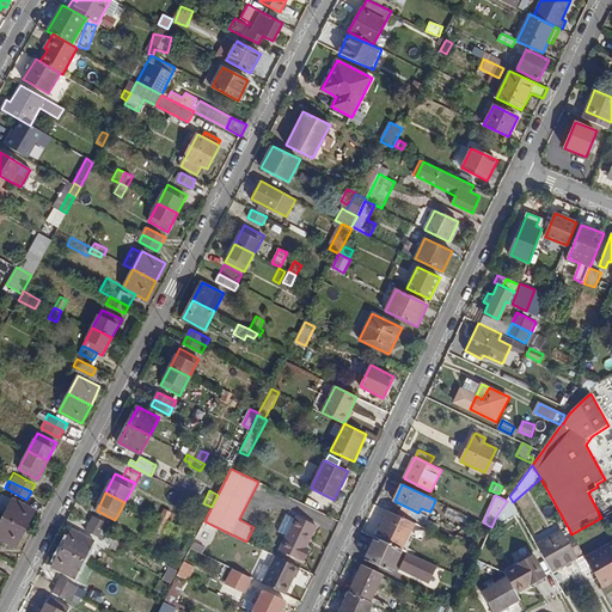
[(13,499),(4,516),(25,528),(35,510),(13,499)]
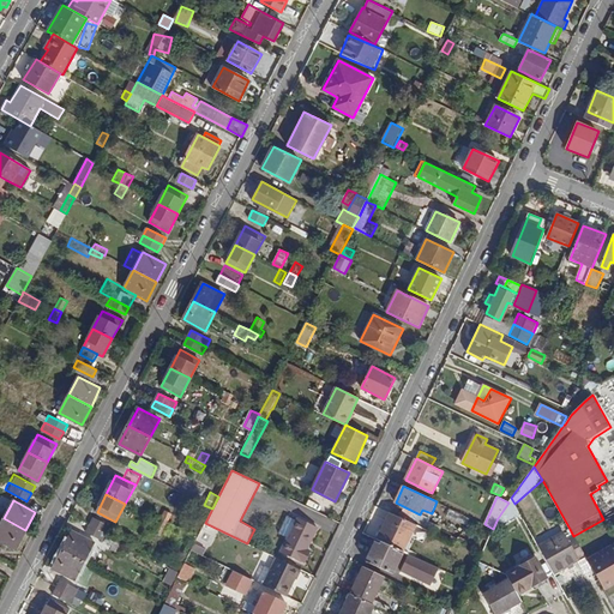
[(450,509),(446,517),(467,525),(470,517),(450,509)]
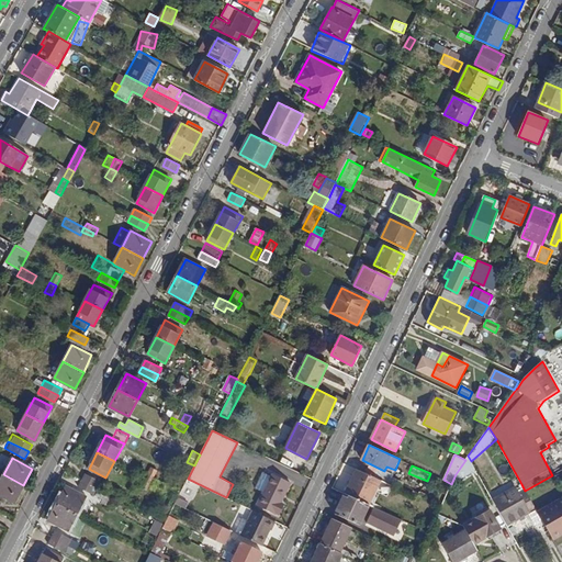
[(146,478),(153,481),(158,471),(150,468),(146,478)]
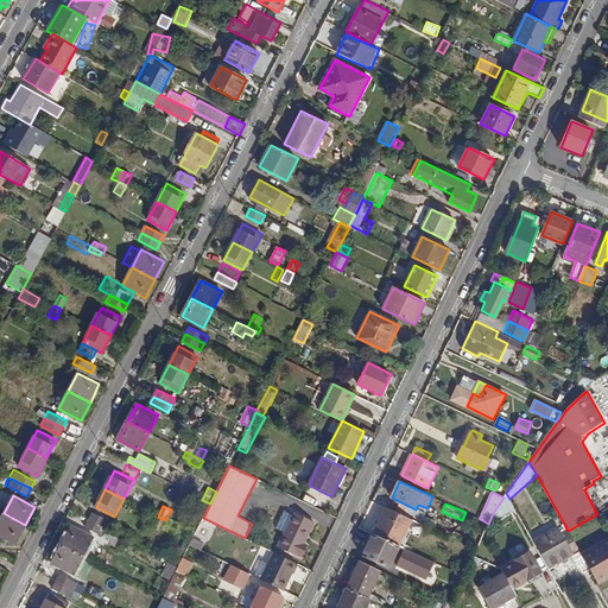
[(386,507),(373,534),(399,546),(412,520),(386,507)]
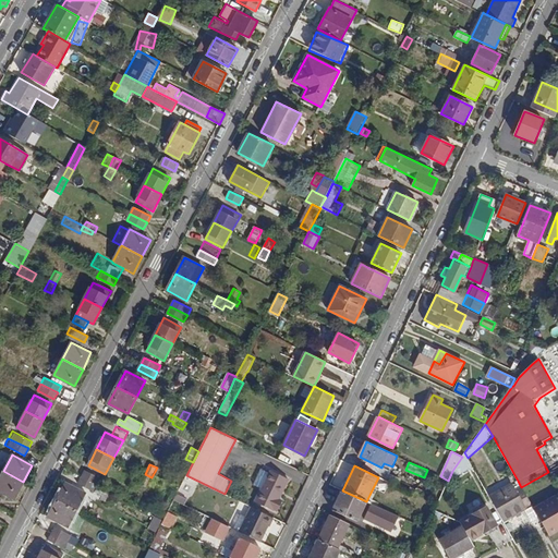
[(289,480),(270,470),(269,472),(266,471),(267,469),(264,468),(262,468),(259,471),(262,472),(257,480),(256,478),(254,483),(255,485),(258,486),(259,485),(263,486),(256,500),(278,511),(282,500),(279,499),(289,480)]
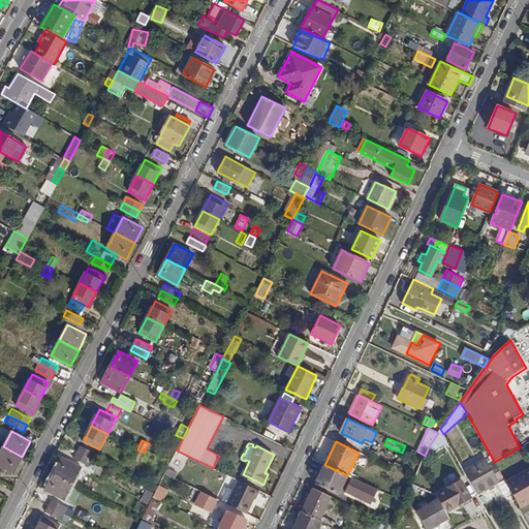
[(22,457),(3,446),(0,453),(0,464),(13,472),(22,457)]
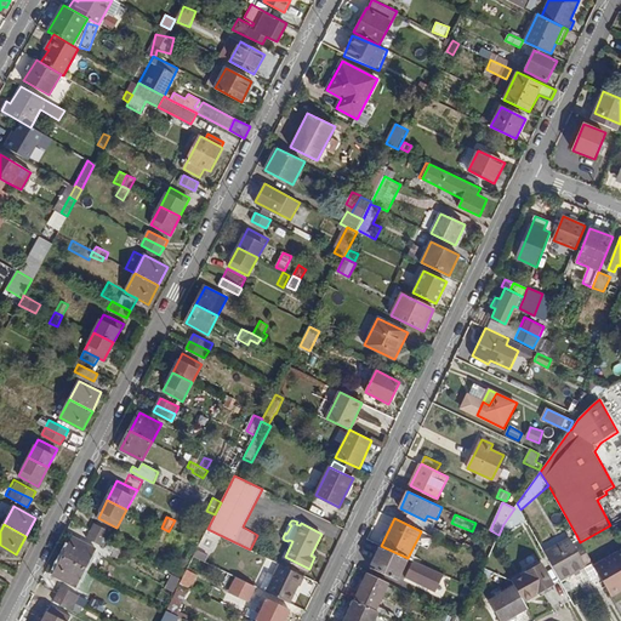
[(95,524),(91,530),(110,540),(113,534),(95,524)]
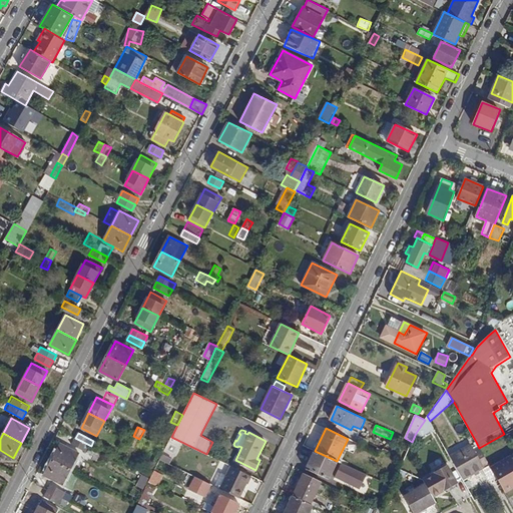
[(135,448),(139,439),(133,436),(128,445),(135,448)]
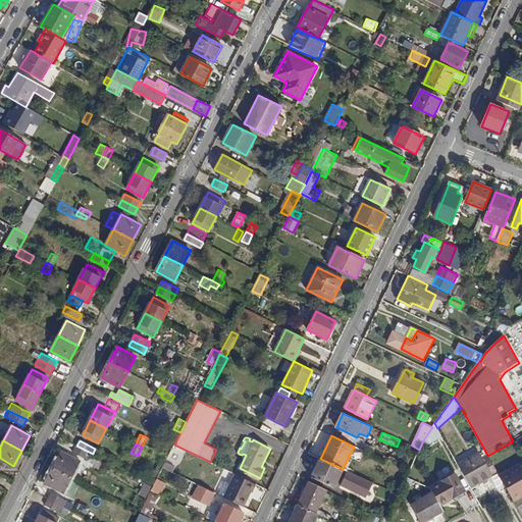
[(93,454),(76,446),(73,452),(89,460),(93,454)]
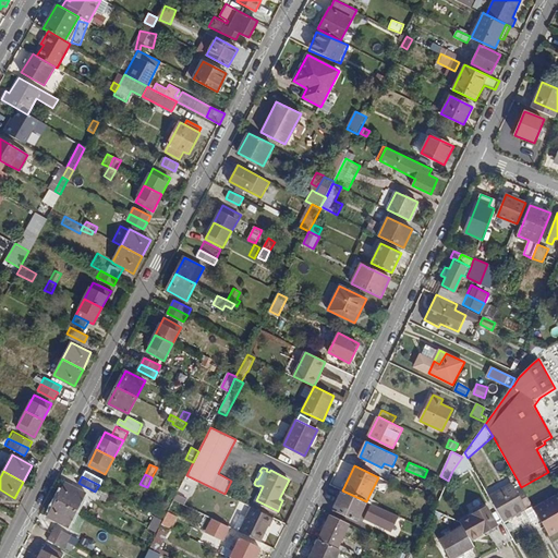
[(176,489),(181,480),(174,476),(170,486),(176,489)]
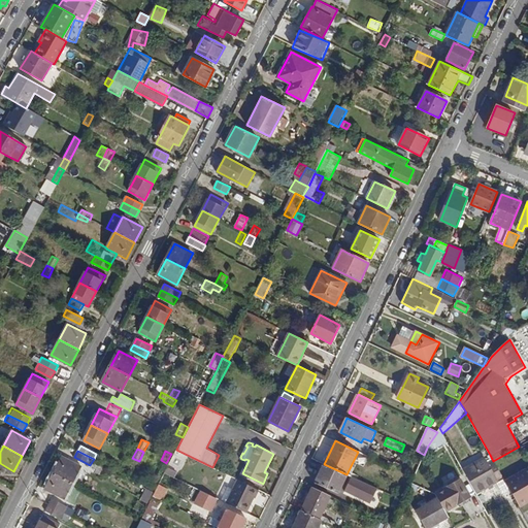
[(493,461),(490,455),(463,470),(476,494),(503,479),(493,461)]
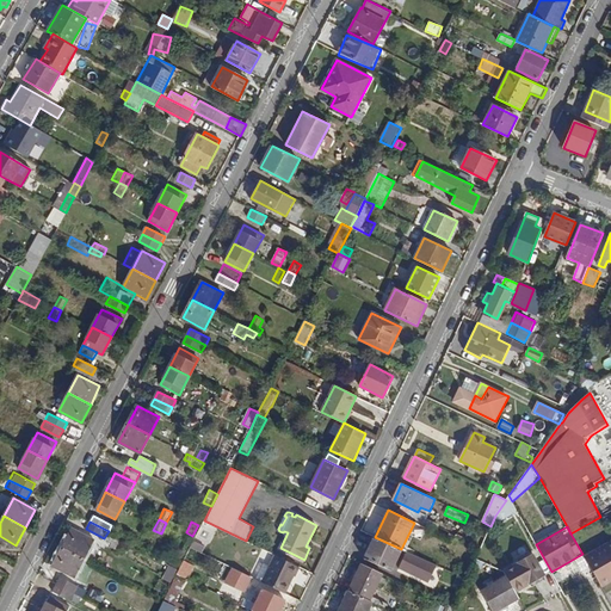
[(62,547),(85,559),(94,539),(73,529),(62,547)]
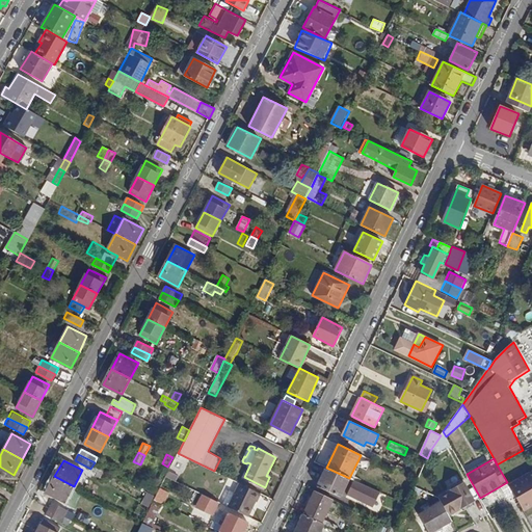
[(349,478),(326,468),(317,486),(336,496),(341,498),(346,487),(369,498),(374,488),(349,478)]
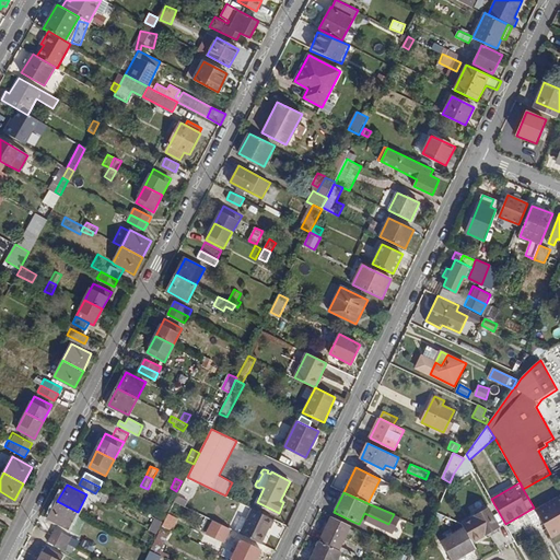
[(175,502),(186,505),(188,498),(178,493),(175,502)]
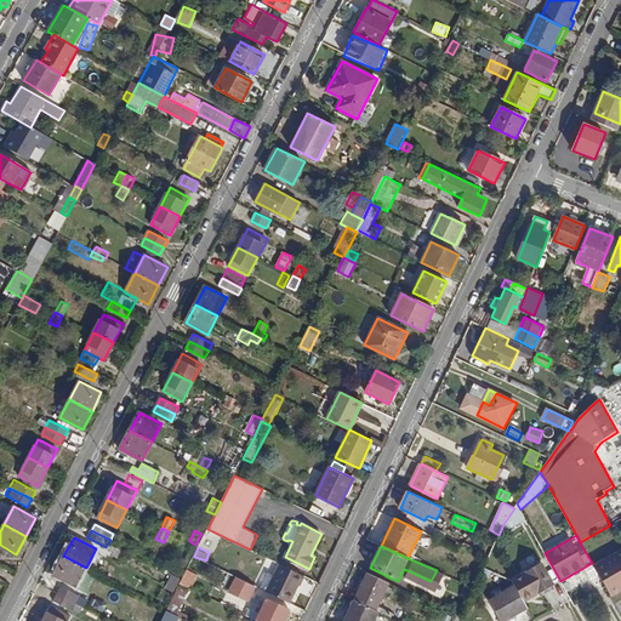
[(620,591),(620,551),(594,567),(611,597),(620,591)]
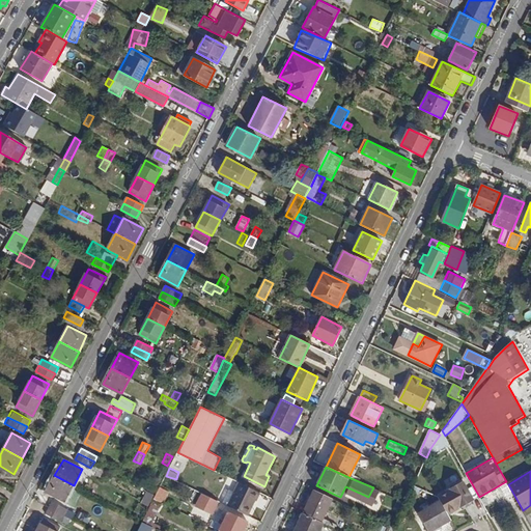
[(64,501),(74,485),(54,475),(46,491),(64,501)]
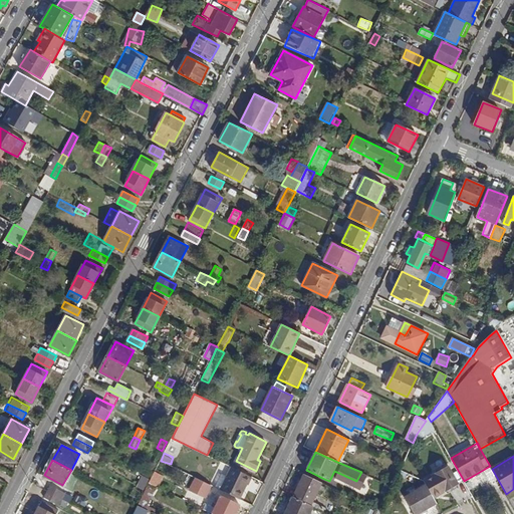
[(252,477),(231,467),(227,476),(221,490),(240,499),(247,484),(249,485),(252,477)]
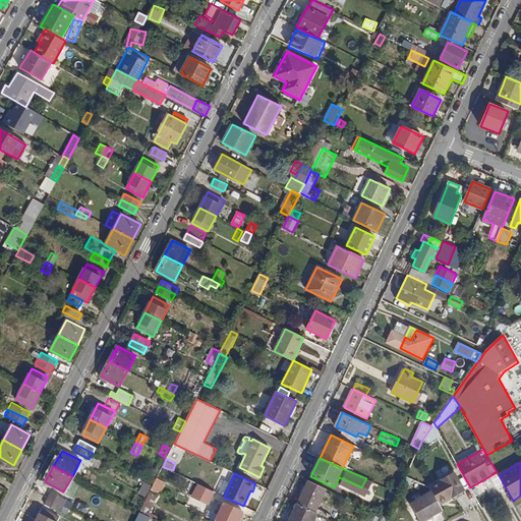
[(464,491),(454,473),(429,487),(432,491),(410,504),(419,520),(423,520),(443,510),(440,505),(464,491)]
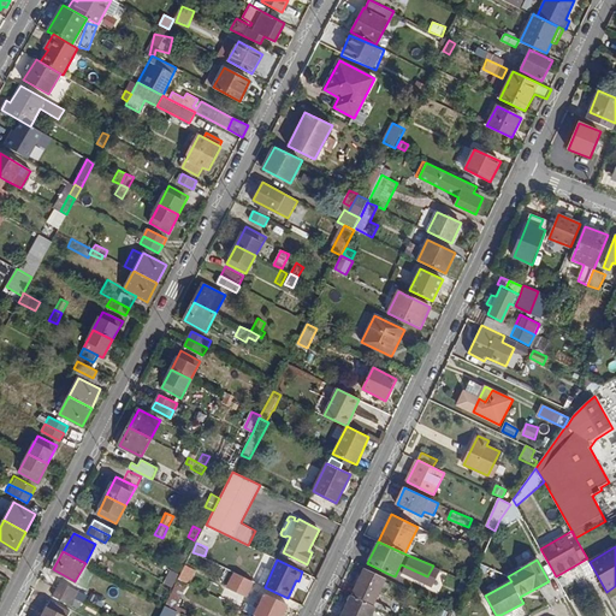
[(389,574),(367,563),(365,568),(386,578),(389,574)]
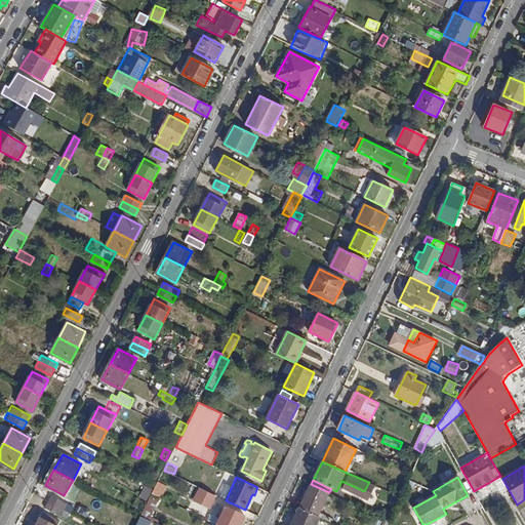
[(226,500),(232,486),(226,483),(218,497),(226,500)]
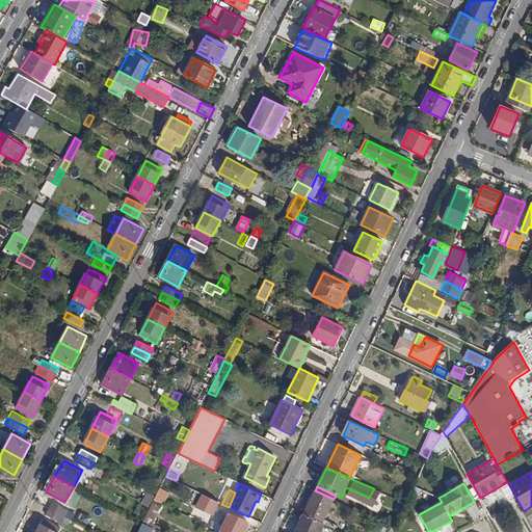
[(315,490),(303,514),(322,523),(334,499),(315,490)]
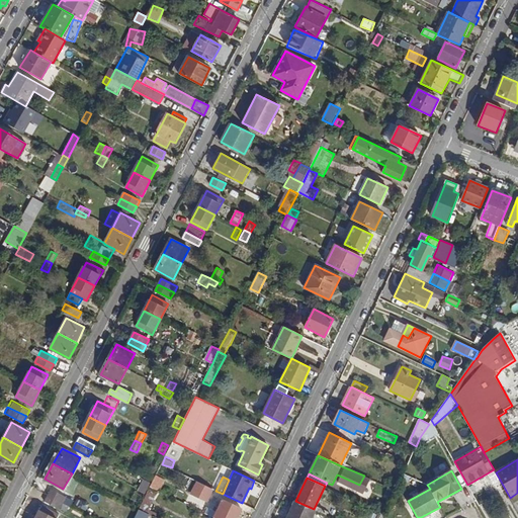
[(147,482),(143,490),(148,492),(150,487),(152,484),(147,482)]
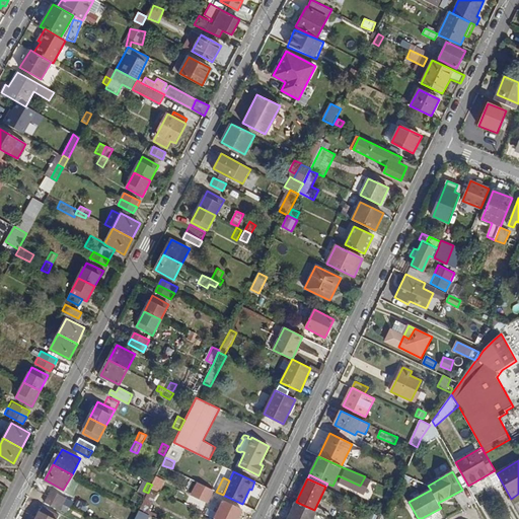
[(214,490),(198,483),(193,494),(208,502),(214,490)]
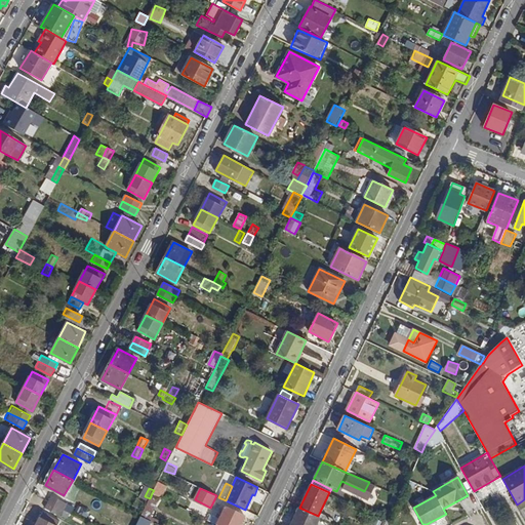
[(140,516),(157,524),(159,521),(151,517),(153,512),(160,497),(152,493),(150,498),(142,515),(140,516)]
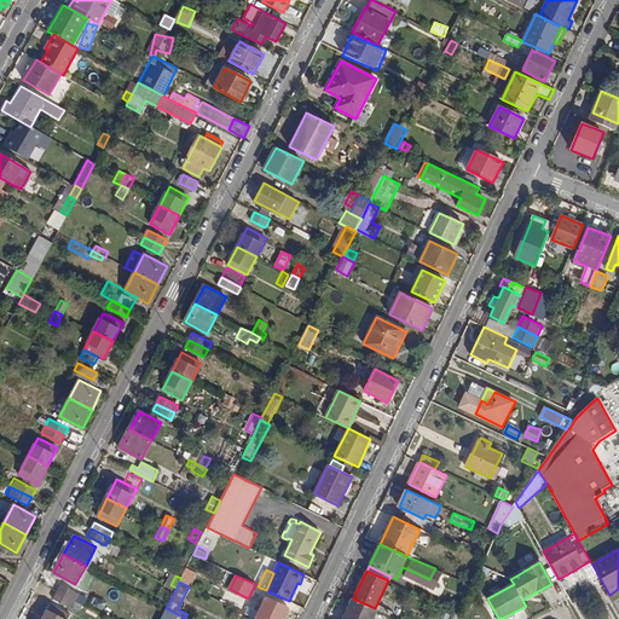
[(58,591),(84,605),(87,599),(62,585),(58,591)]
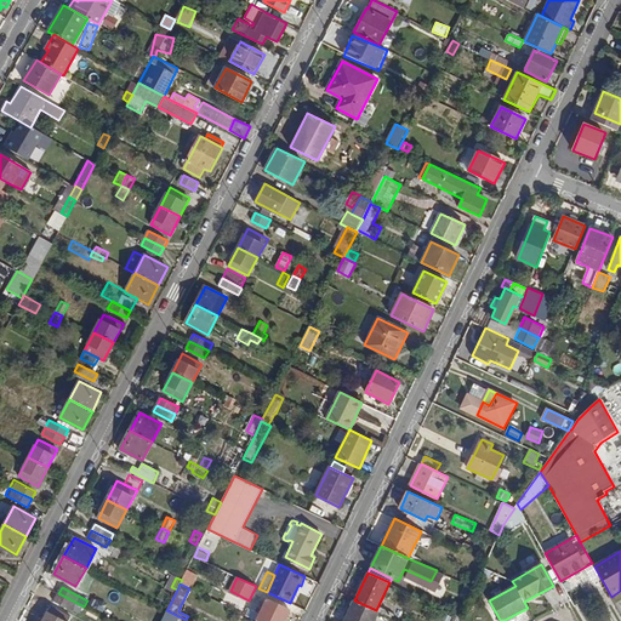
[(84,607),(58,593),(55,600),(80,613),(84,607)]
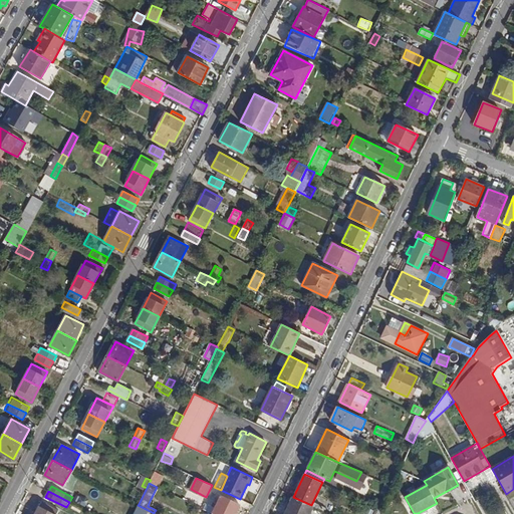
[(213,513),(235,513),(240,506),(221,497),(216,507),(212,513),(213,513)]
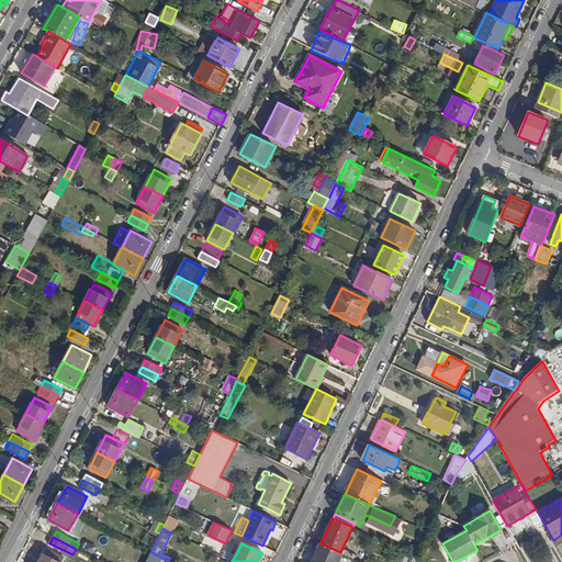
[(340,552),(321,543),(311,561),(339,561),(344,554),(340,552)]
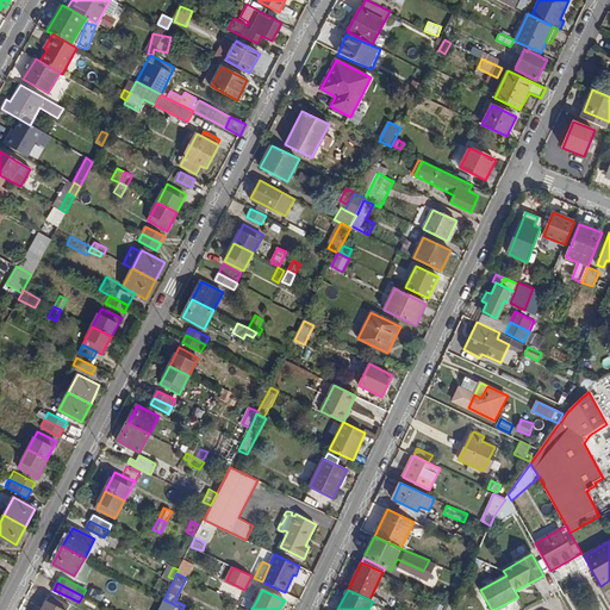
[(42,609),(67,609),(70,605),(50,595),(42,609)]
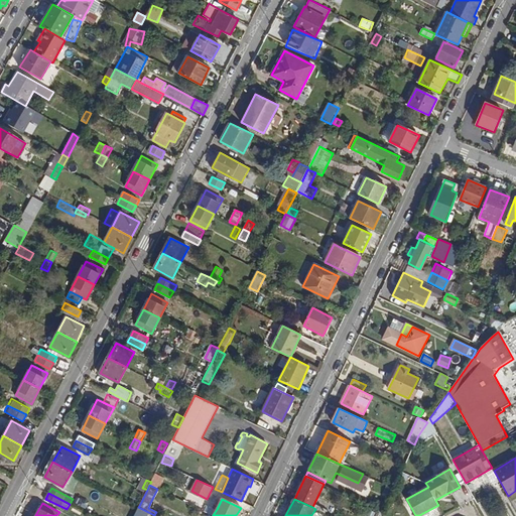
[(158,507),(150,503),(148,508),(156,512),(158,507)]
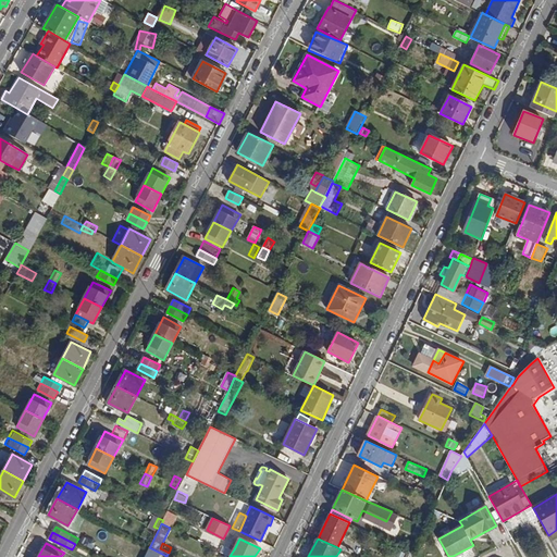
[(234,549),(224,545),(221,552),(230,556),(234,549)]
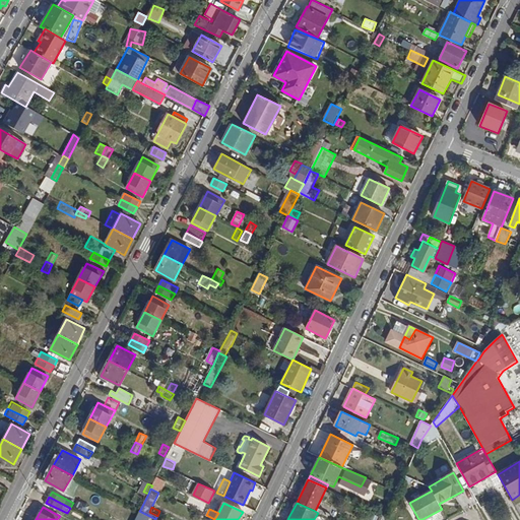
[(139,511),(134,519),(154,519),(155,519),(139,511)]
